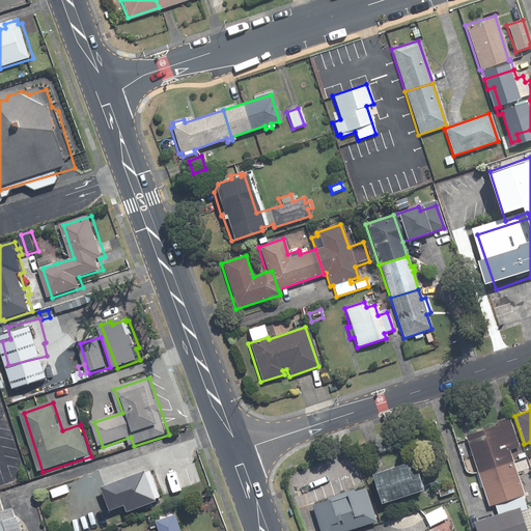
[(495,426),(464,436),(476,474),(510,462),(507,451),(519,448),(508,418),(494,422),(495,426)]
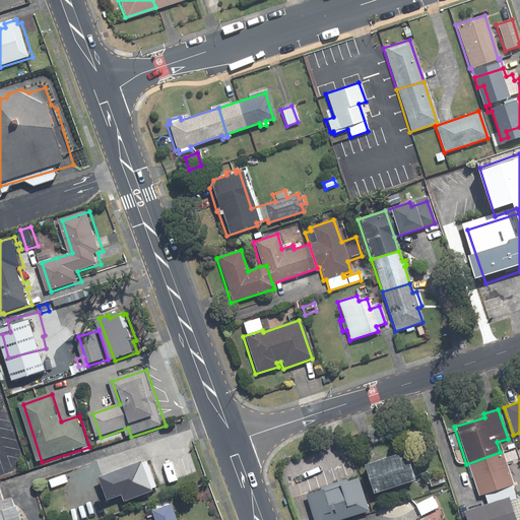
[(500,452),(466,464),(477,497),(483,494),(510,485),(511,484),(500,452)]
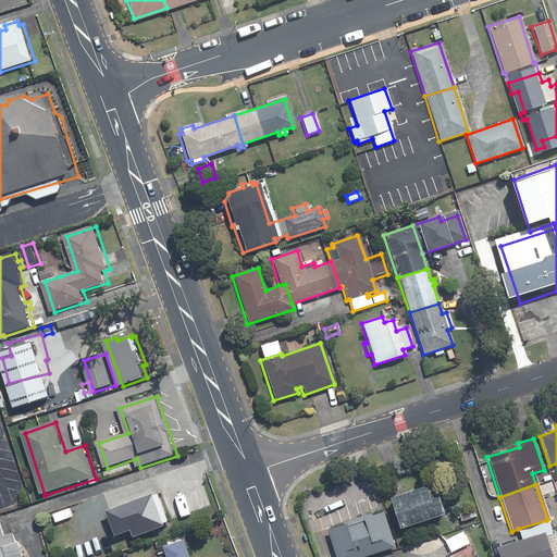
[(422,489),(386,499),(395,530),(440,516),(432,491),(423,493),(422,489)]
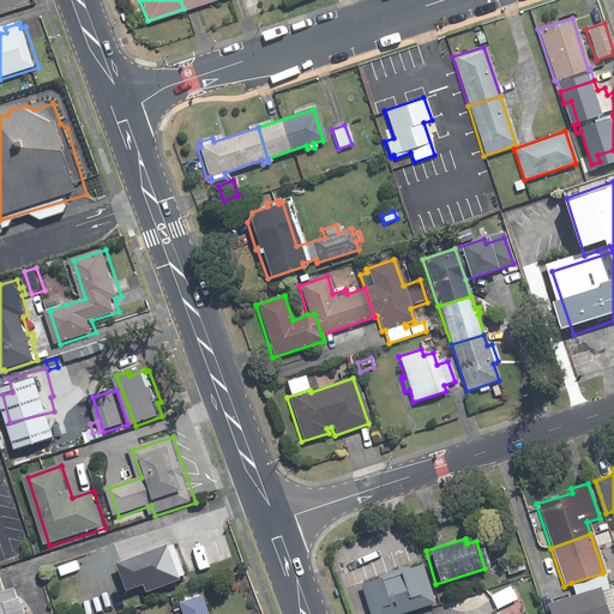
[(174,542),(122,563),(132,589),(150,583),(154,591),(192,577),(180,543),(175,546),(174,542)]
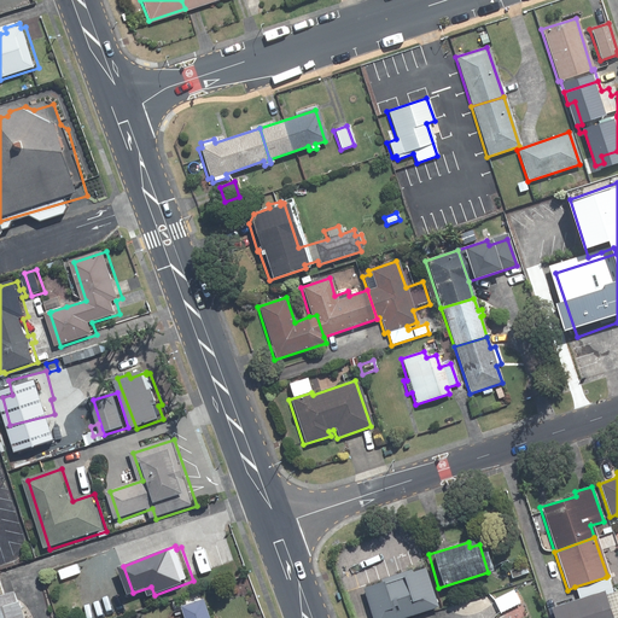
[(524,566),(508,571),(511,578),(526,573),(524,566)]
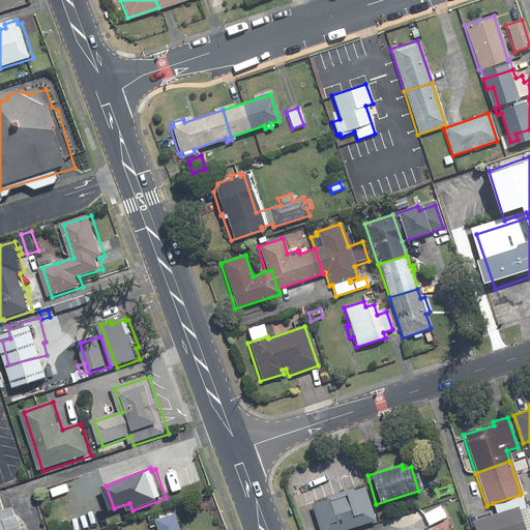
[(343,495),(343,497),(326,502),(325,500),(310,505),(317,529),(347,529),(374,522),(363,488),(343,495)]
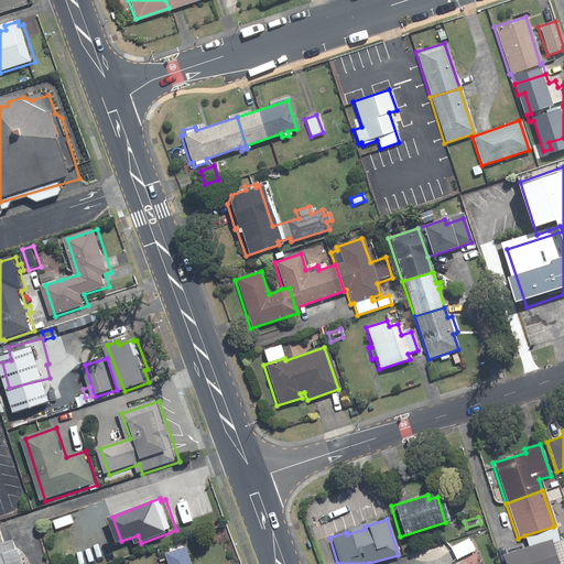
[(528,546),(499,556),(501,563),(563,563),(563,545),(562,540),(557,541),(553,527),(524,535),(528,546)]
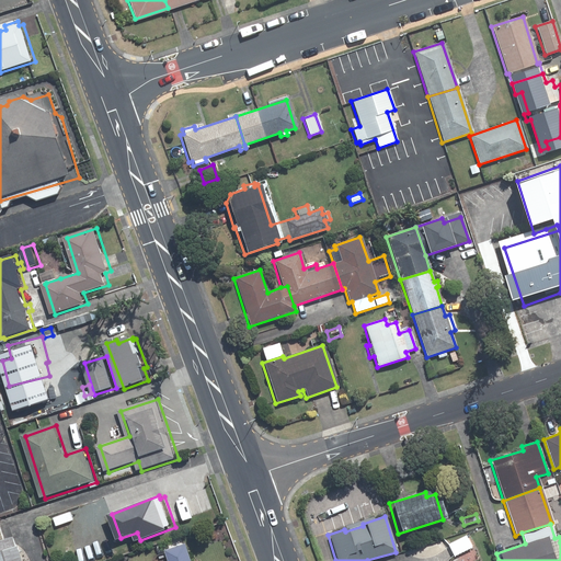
[(71,531),(69,549),(80,550),(82,533),(71,531)]
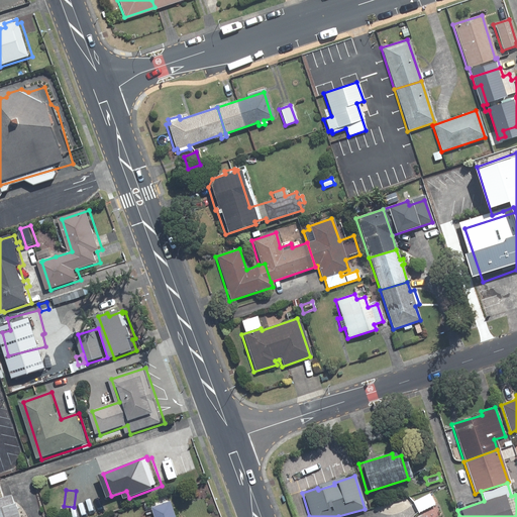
[(428,494),(412,502),(417,512),(433,504),(428,494)]
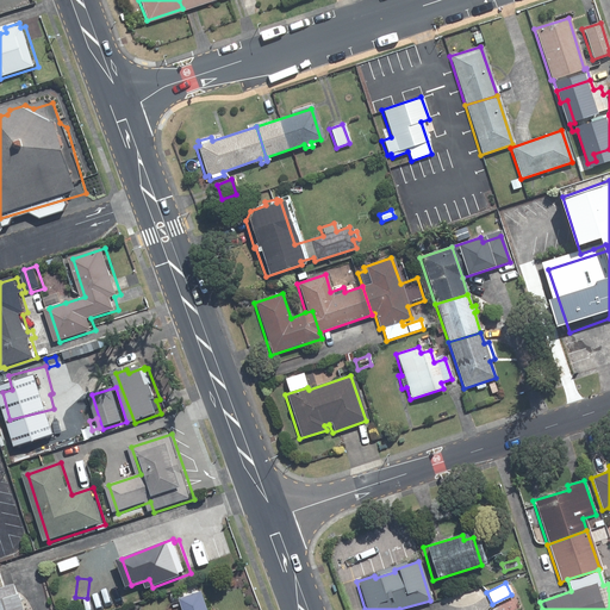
[(27,609),(24,595),(22,596),(18,585),(0,590),(0,609),(27,609)]
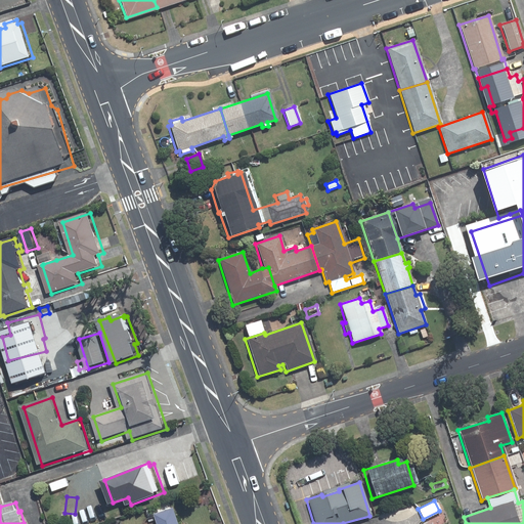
[(161,523),(182,523),(177,509),(158,515),(161,523)]
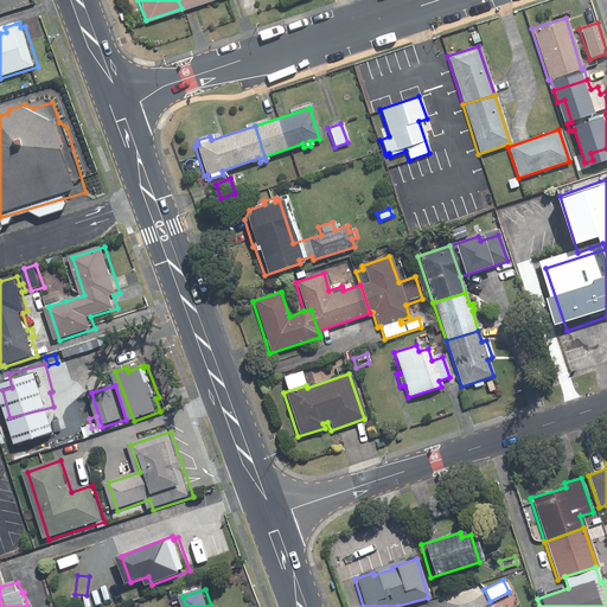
[(72,596),(71,606),(81,606),(82,598),(72,596)]
